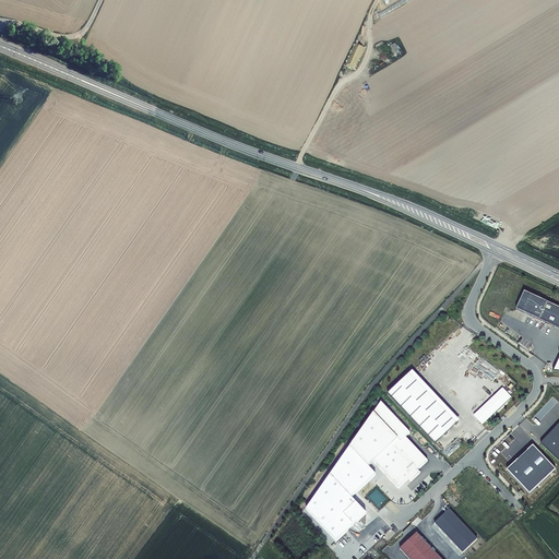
[(395,55),(400,52),(395,43),(390,45),(395,55)]
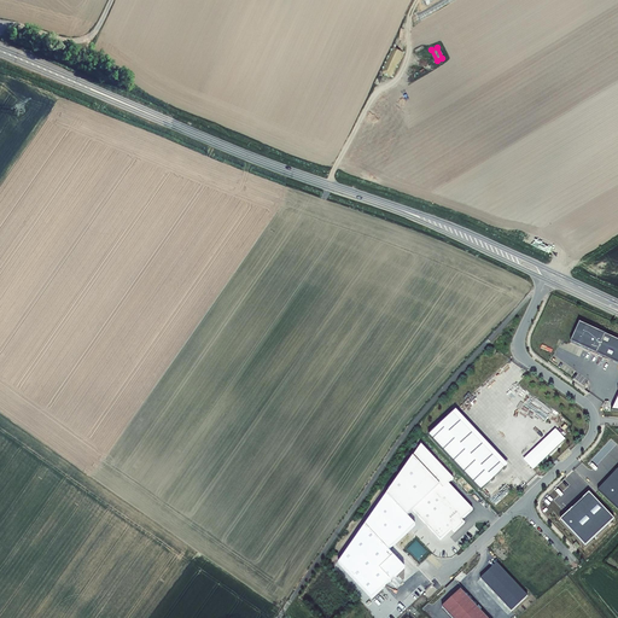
[(617,339),(582,322),(572,342),(617,362),(617,339)]
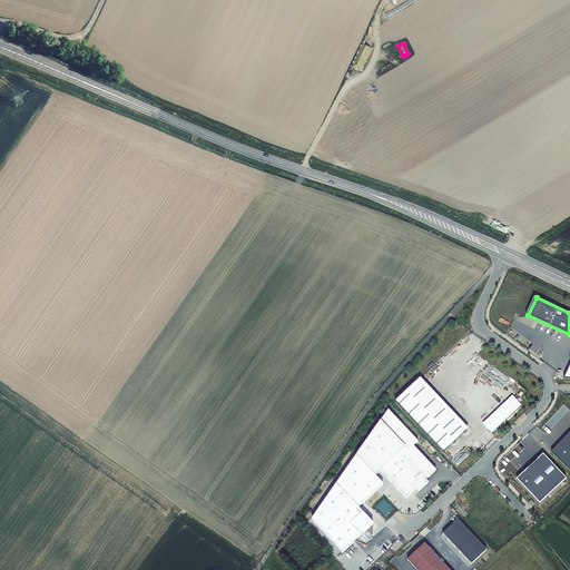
[(395,403),(442,452),(468,429),(421,379),(395,403)]
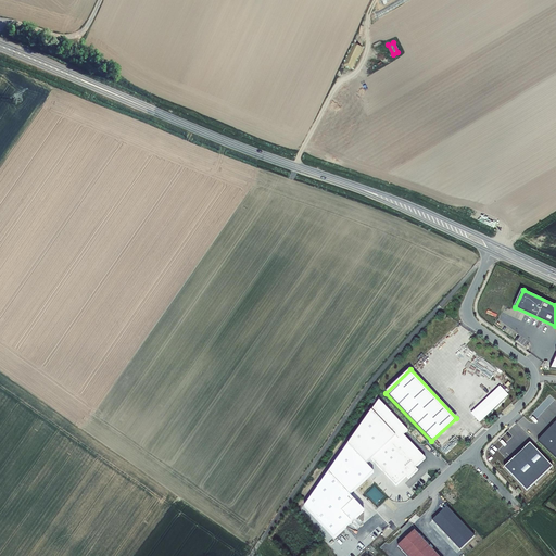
[(378,400),(346,444),(366,466),(371,462),(395,488),(406,478),(409,480),(419,471),(417,469),(426,459),(404,437),(408,431),(378,400)]
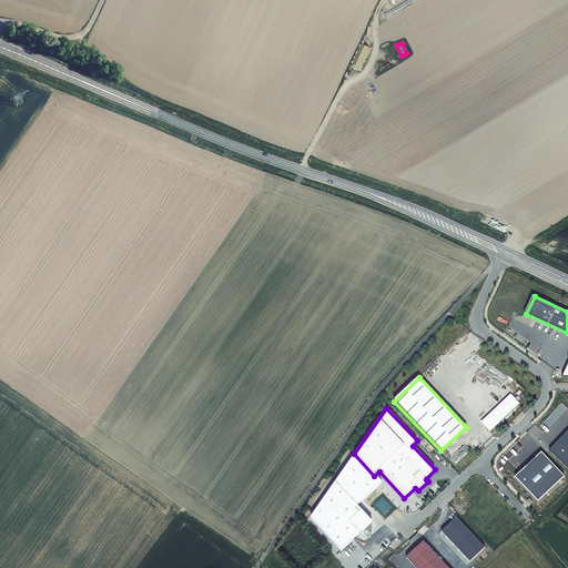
[(567,430),(549,452),(567,468),(567,430)]
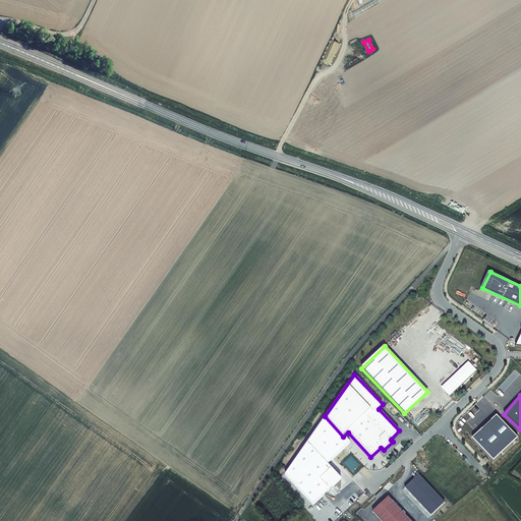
[(305,443),(327,465),(350,443),(343,437),(325,416),(305,443)]
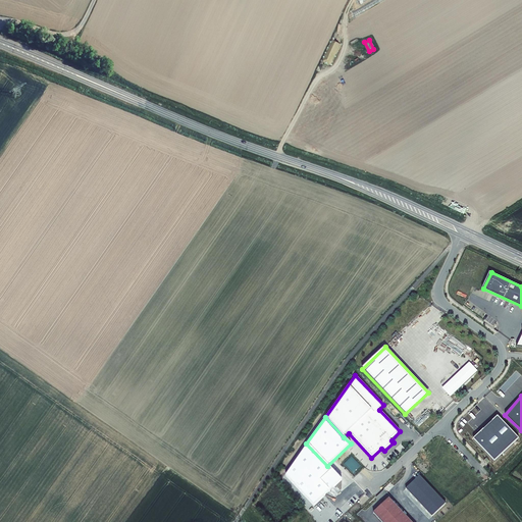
[(474,440),(494,462),(519,439),(499,418),(474,440)]
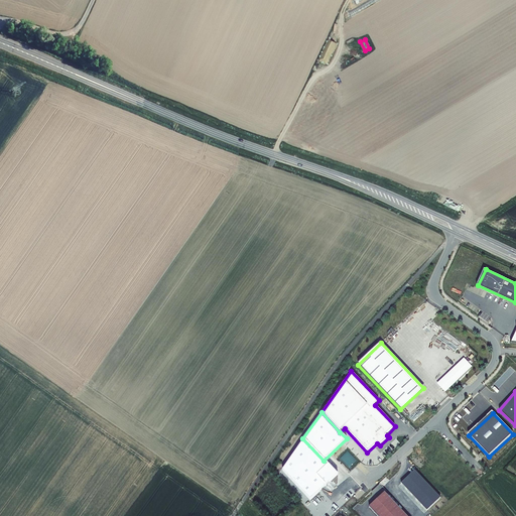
[(281,471),(309,501),(338,475),(324,461),(302,438),(281,471)]
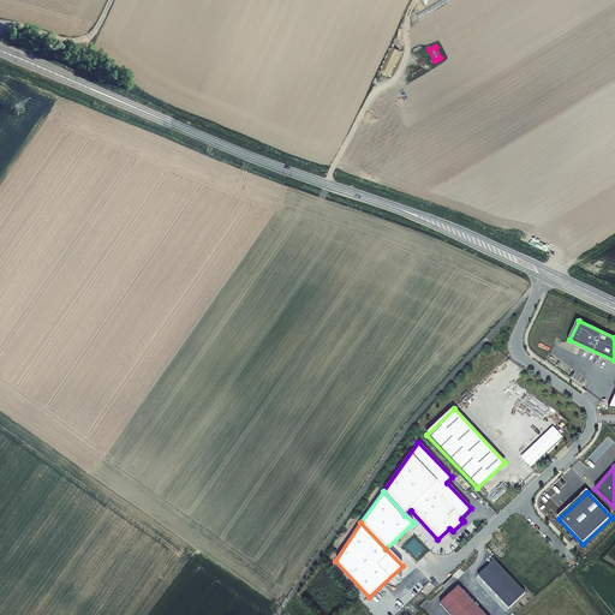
[(478,577),(509,609),(526,592),(495,560),(478,577)]
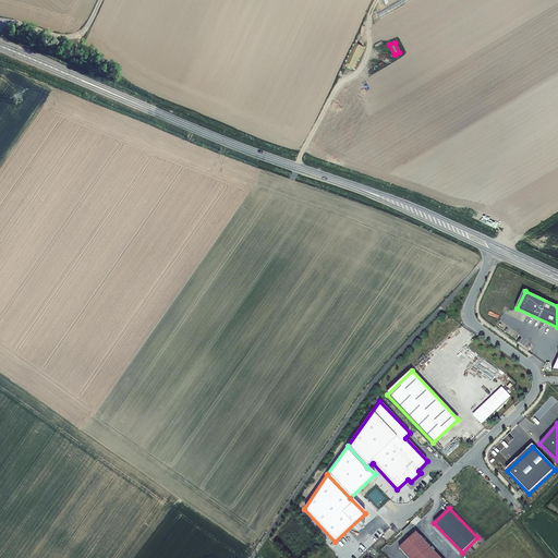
[(438,557),(415,534),(399,549),(407,557),(438,557)]
